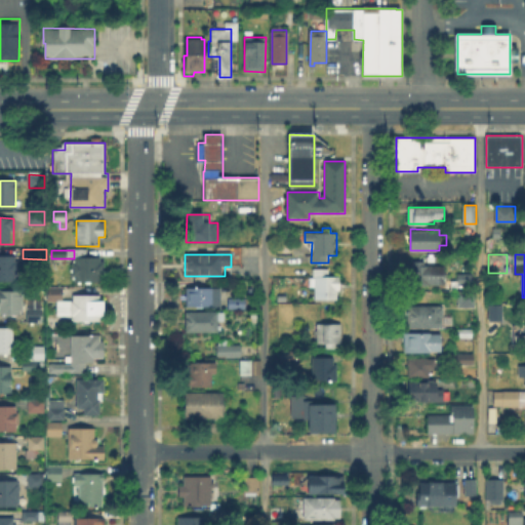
[(105,282),(74,282),(74,255),(105,256),(105,282)]
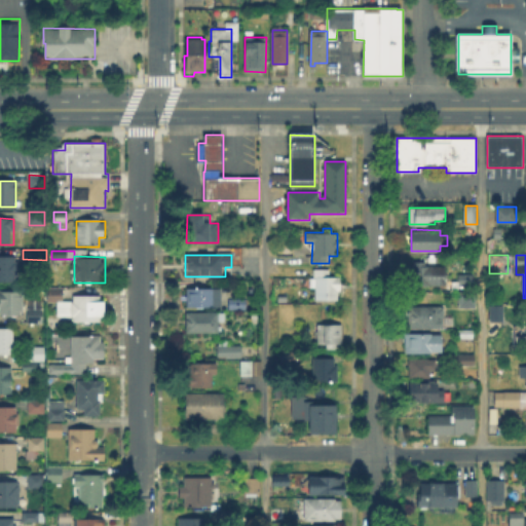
[(0,287),(0,257),(15,257),(15,266),(20,266),(20,273),(14,273),(14,287),(0,287)]
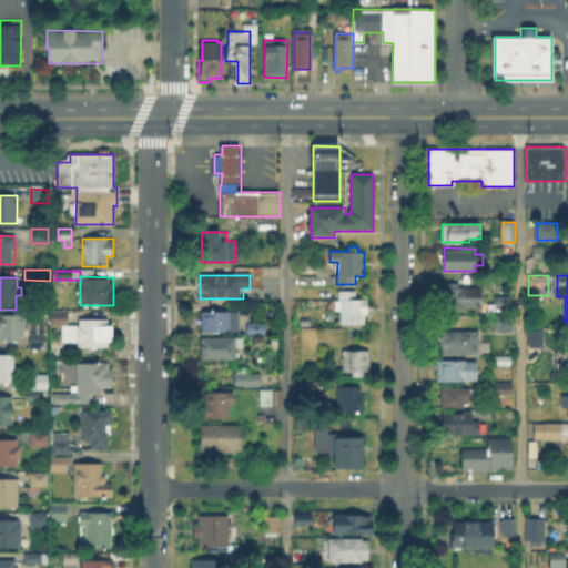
[(449,308),(446,308),(446,287),(449,287),(449,285),(482,285),(482,308),(449,308)]
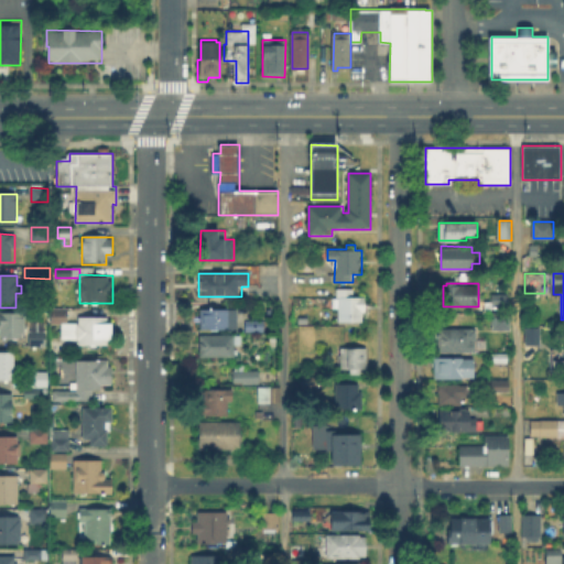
[(355,294),(355,297),(365,297),(365,321),(338,321),(338,307),(334,307),(334,294),(338,294),(338,289),(355,289),(355,294)]
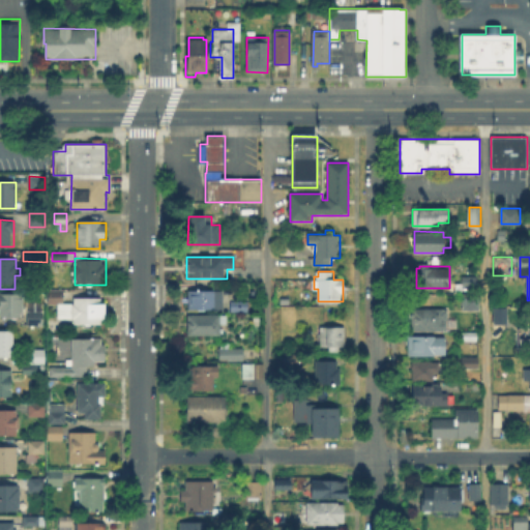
[(477,287),(463,287),(463,276),(477,276),(477,287)]
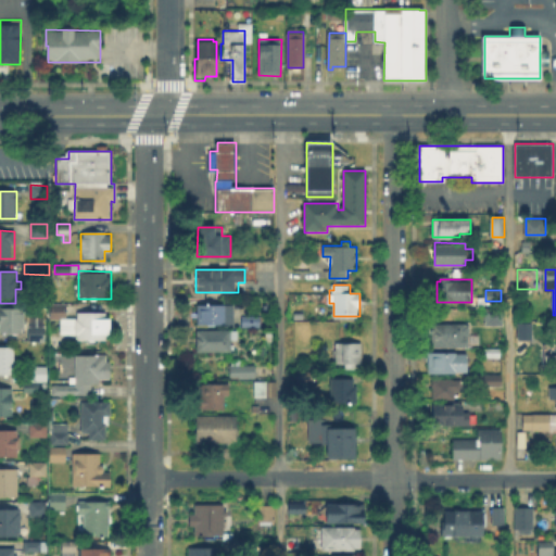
[(234,324),(197,324),(197,305),(234,305),(234,324)]
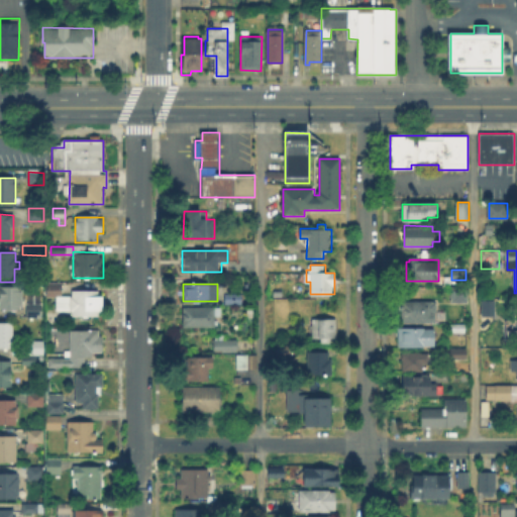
[(61,285),(61,296),(71,296),(71,291),(73,291),(73,290),(97,290),(97,296),(102,296),(102,312),(97,312),(97,317),(73,317),(73,311),(58,312),(58,300),(48,300),(48,285),(61,285)]
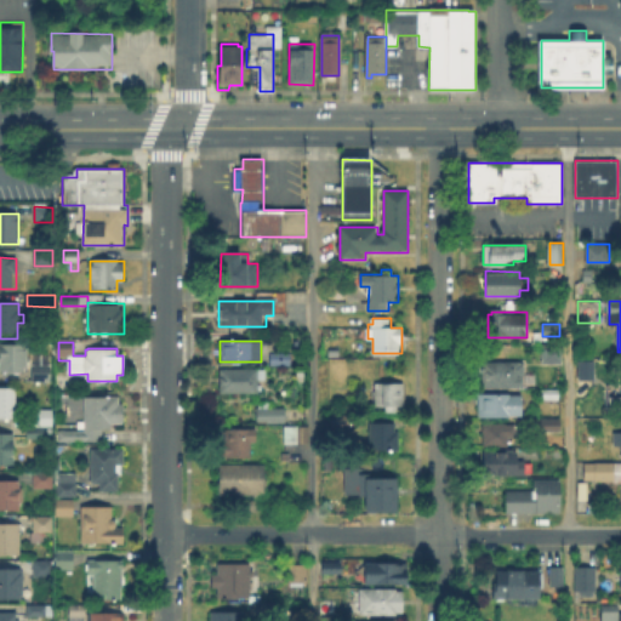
[(26,365),(26,374),(0,372),(0,345),(26,345),(26,365)]
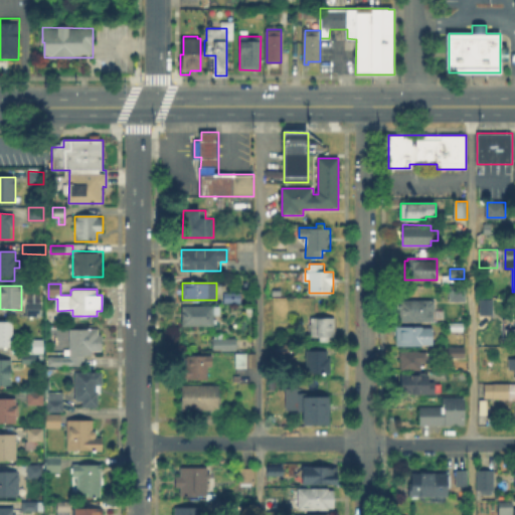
[(465,301),(451,301),(451,287),(465,287),(465,301)]
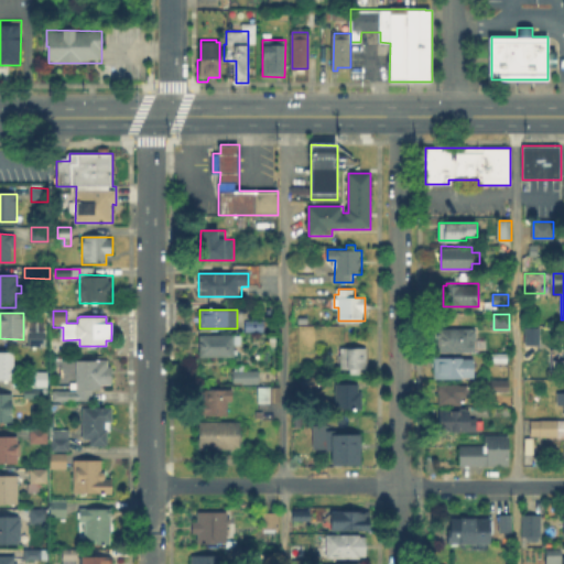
[(263,332),(248,332),(248,320),(263,320),(263,332)]
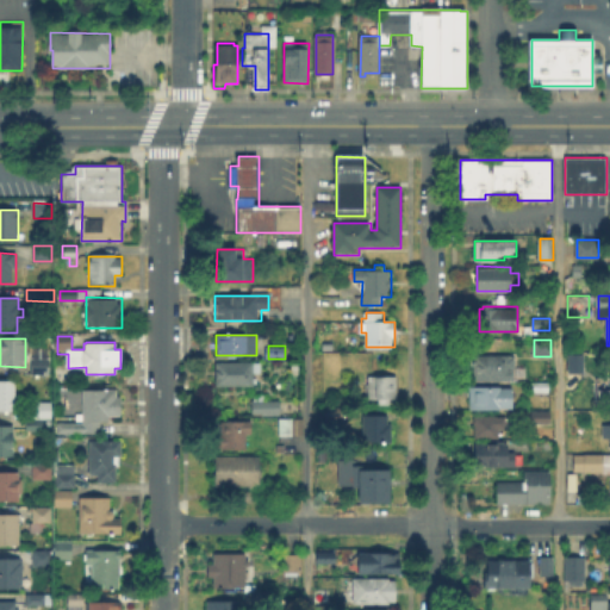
[(512,383),(474,383),(474,355),(512,356),(512,383)]
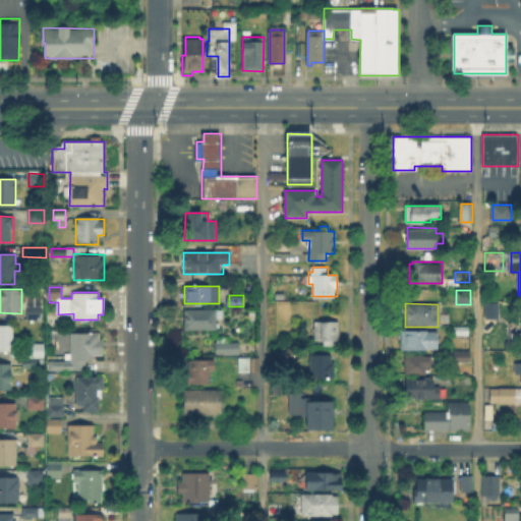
[(500,316),(485,316),(485,303),(500,303),(500,316)]
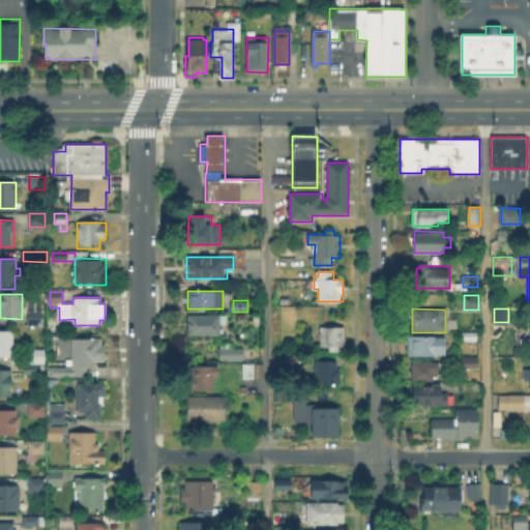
[(42,324),(29,324),(29,312),(42,312),(42,324)]
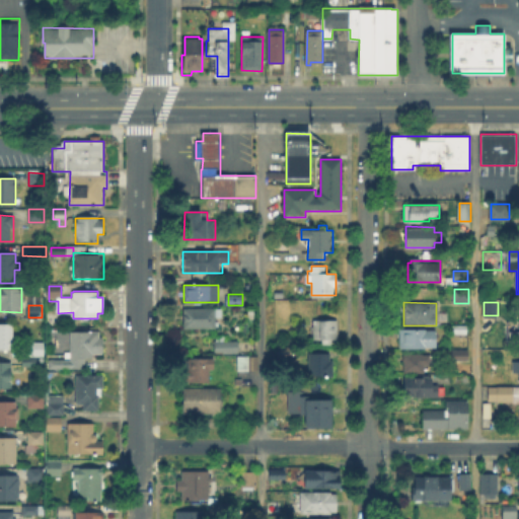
[(217,328),(184,327),(184,308),(217,308),(217,328)]
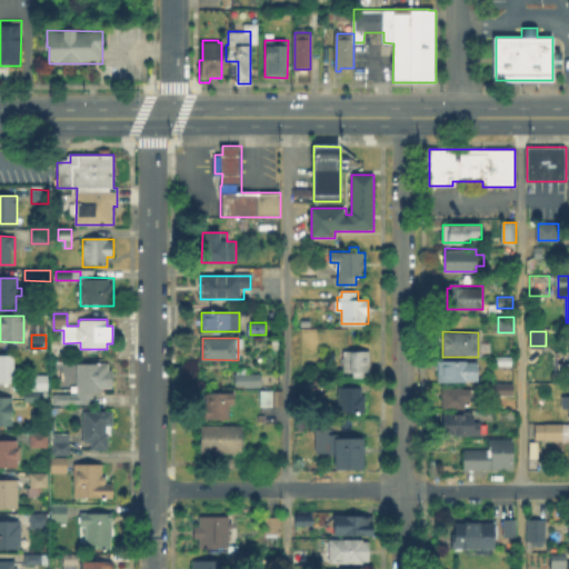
[(363,371),(363,377),(352,377),(352,370),(343,370),(343,351),(370,351),(370,371),(363,371)]
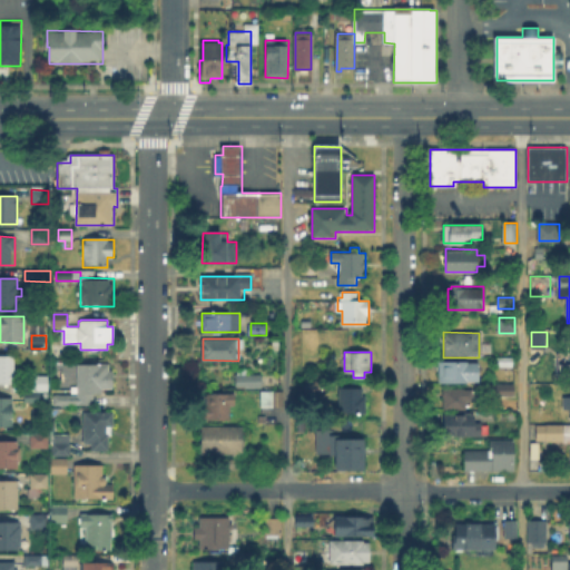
[(16,371),(16,374),(22,374),(22,384),(0,384),(0,355),(16,356),(16,371)]
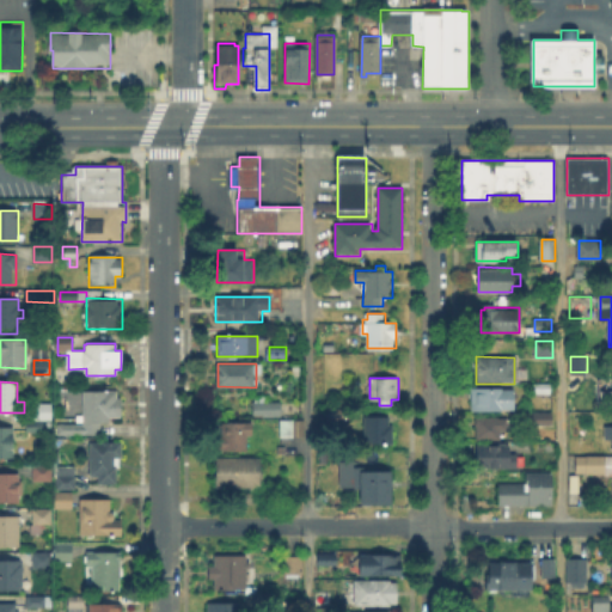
[(611,403),(601,403),(601,381),(611,381),(611,403)]
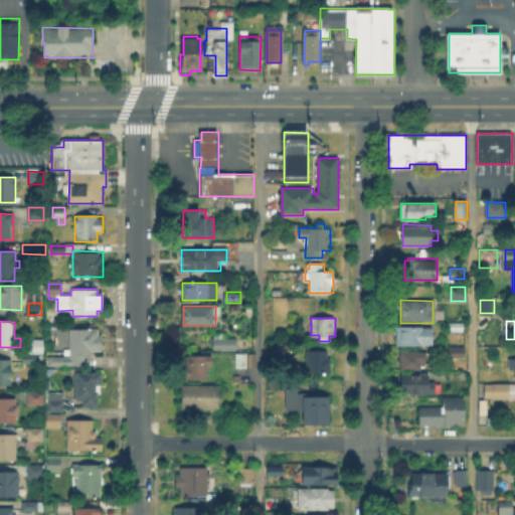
[(448,333),(448,324),(463,324),(463,333),(448,333)]
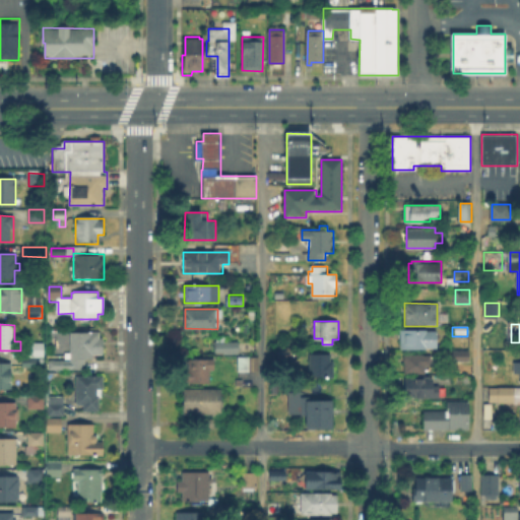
[(424,350),(401,350),(401,331),(436,331),(436,347),(424,347),(424,350)]
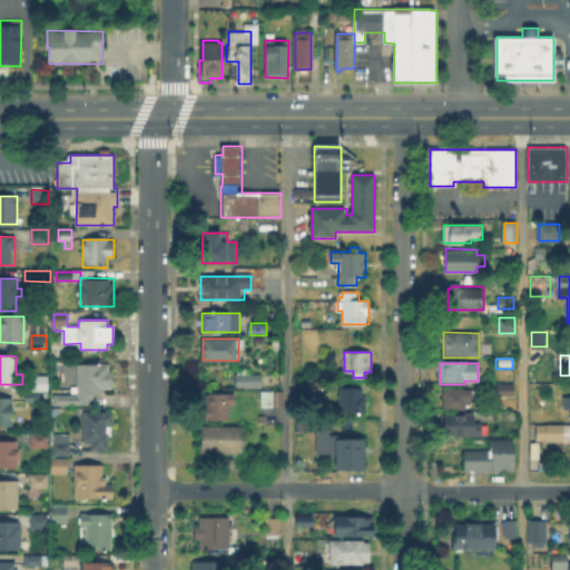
[(104,364),(104,371),(111,371),(111,389),(104,389),(104,394),(92,394),(92,405),(55,405),(55,394),(76,394),(76,364),(104,364)]
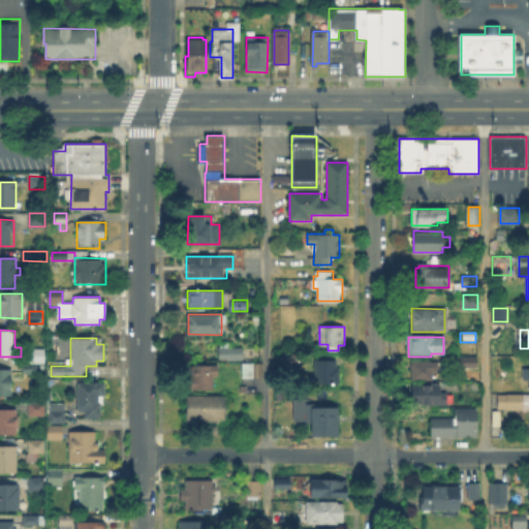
[(243,360),(219,360),(219,348),(243,348),(243,360)]
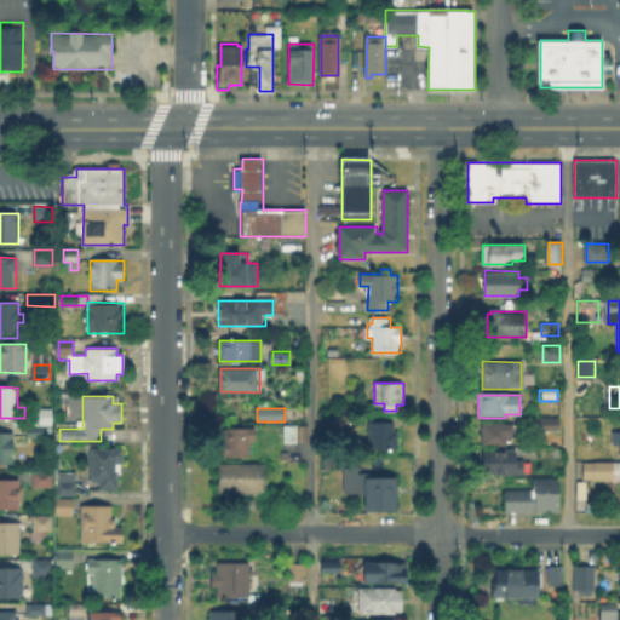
[(51,424),(36,424),(36,409),(51,409),(51,424)]
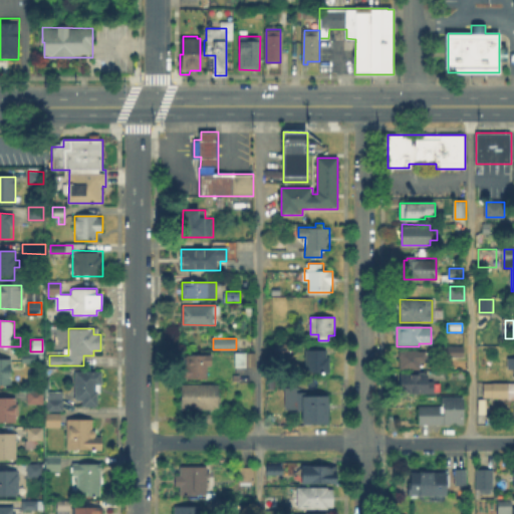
[(463,357),(448,357),(448,346),(463,346),(463,357)]
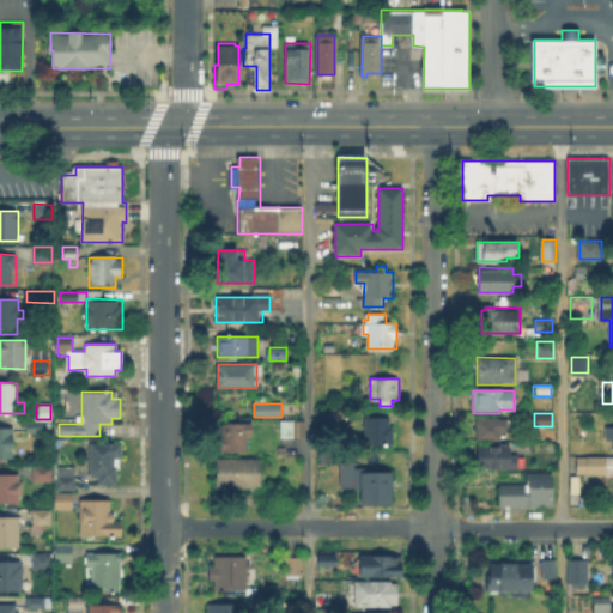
[(612,451),(612,450),(612,413),(611,414),(611,425),(602,425),(602,439),(611,439),(612,451)]
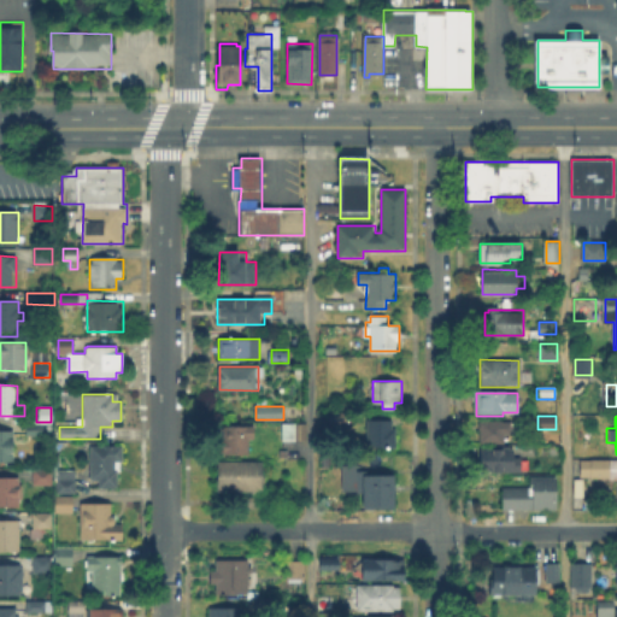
[(392,421),(392,433),(395,433),(395,446),(370,446),(370,421),(392,421)]
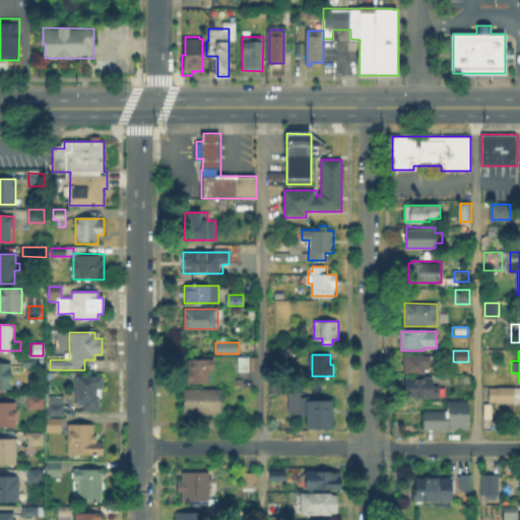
[(426,375),(406,374),(406,354),(432,354),(432,366),(426,366),(426,375)]
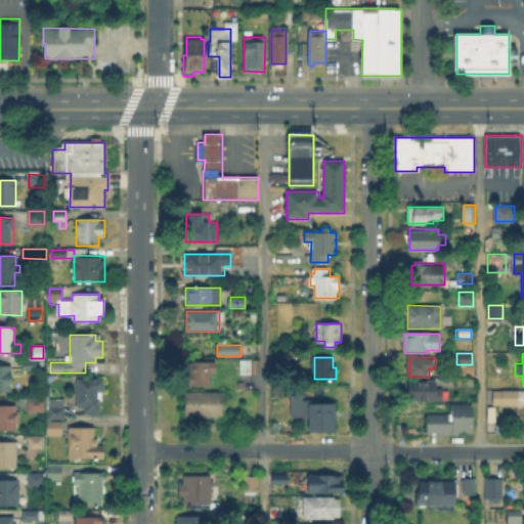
[(260,374),(241,374),(241,359),(260,359),(260,374)]
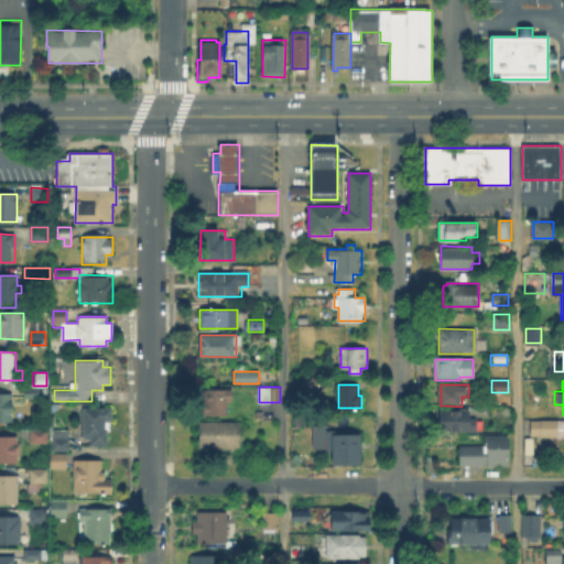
[(24,401),(24,389),(42,389),(42,401),(24,401)]
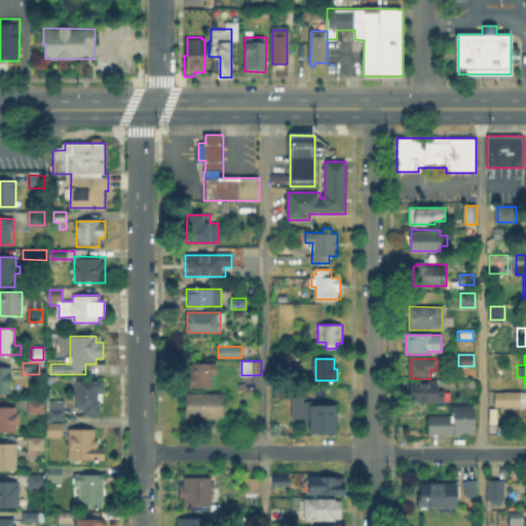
[(211,384),(189,384),(189,365),(214,365),(214,377),(211,377),(211,384)]
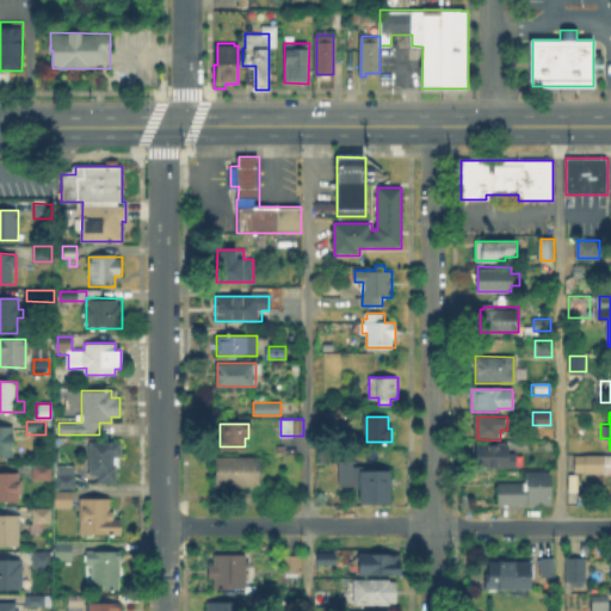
[(14,443),(14,457),(0,457),(0,427),(14,427),(14,443)]
